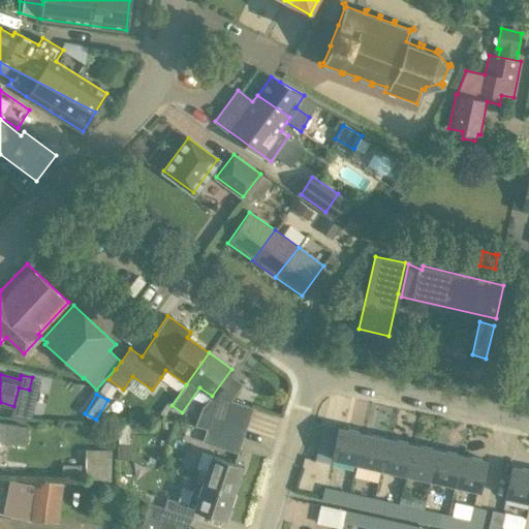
[(221,433),(231,400),(217,396),(207,428),(221,433)]
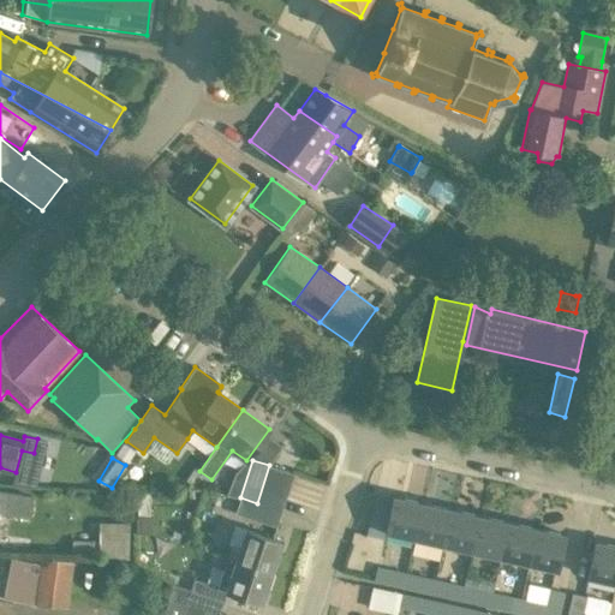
[(269,465),(264,478),(290,487),(294,475),(269,465)]
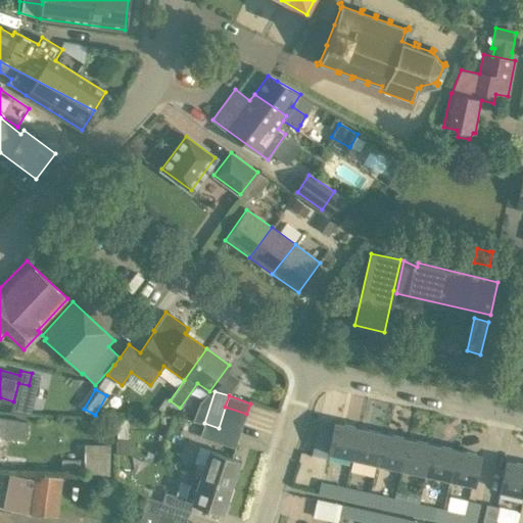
[(243,424),(246,414),(225,407),(222,418),(243,424)]
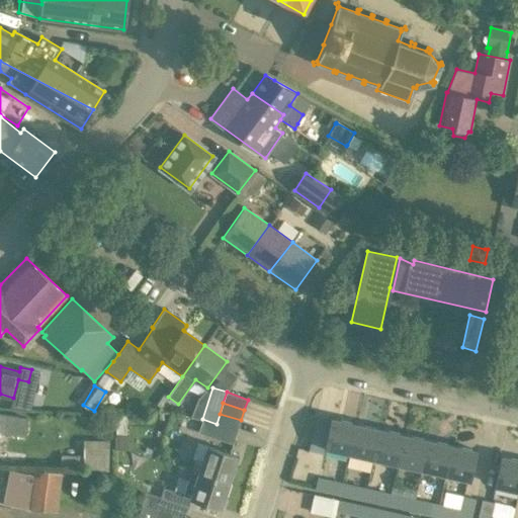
[(0,431),(24,435),(27,418),(0,413),(0,431)]
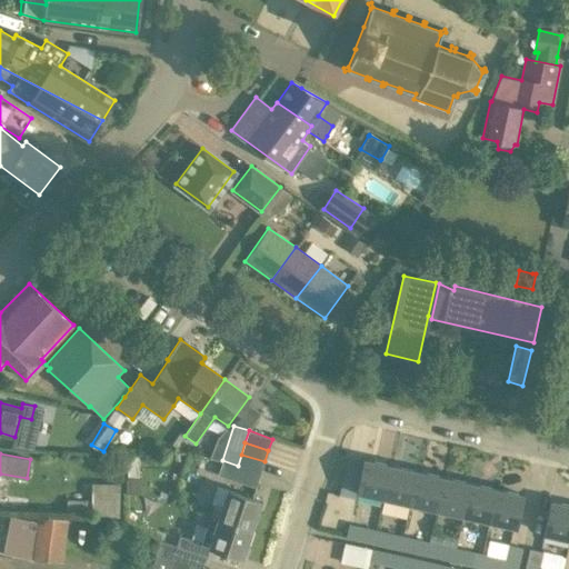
[(261,472),(265,461),(241,455),(238,466),(261,472)]
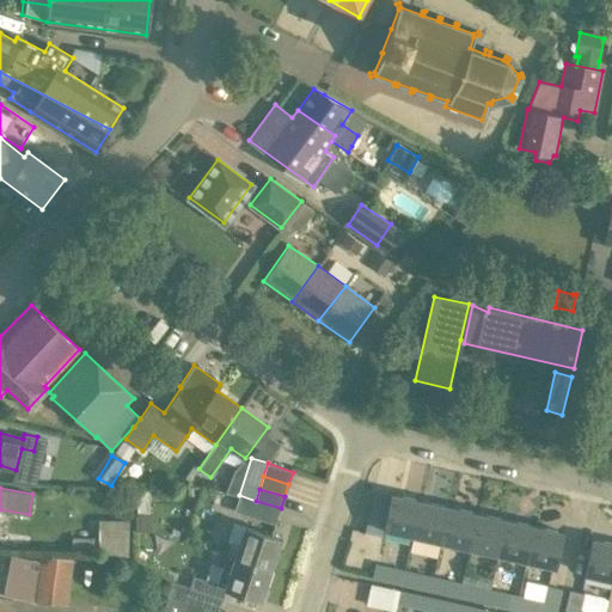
[(418,500),(392,494),(384,528),(411,534),(418,500)]
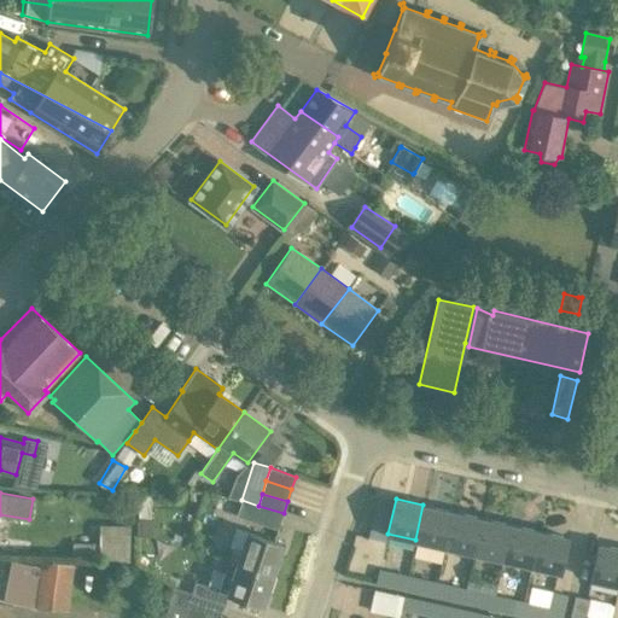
[(284,513),(258,506),(242,500),(237,517),(254,523),(278,530),(284,513)]
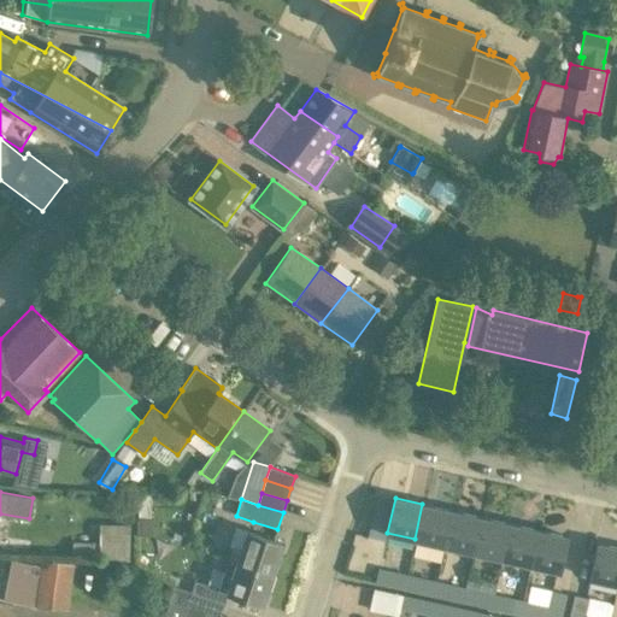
[(415,539),(444,546),(451,510),(422,504),(415,539)]
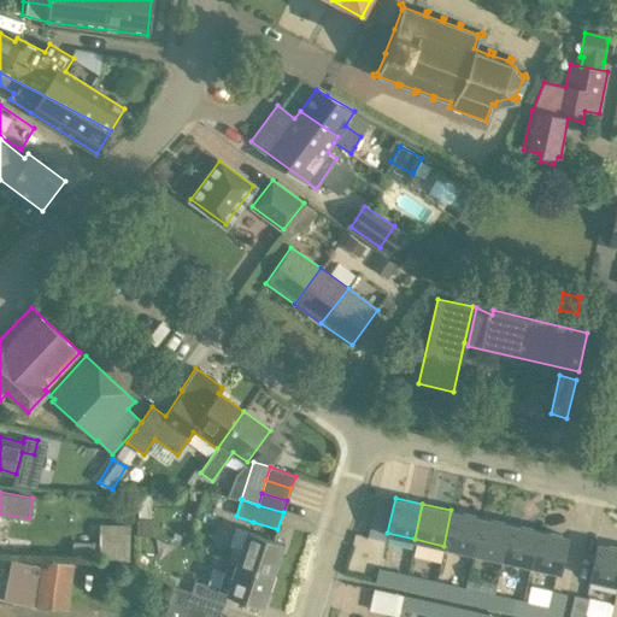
[(444,546),(472,552),(480,517),(451,510),(444,546)]
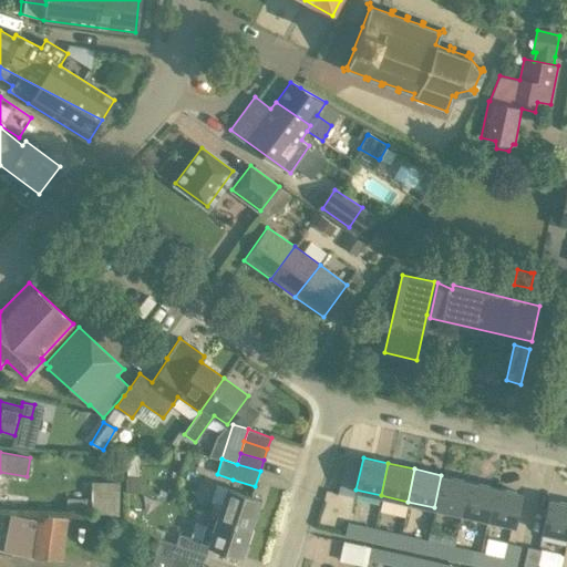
[(434,507),(461,513),(467,481),(441,475),(434,507)]
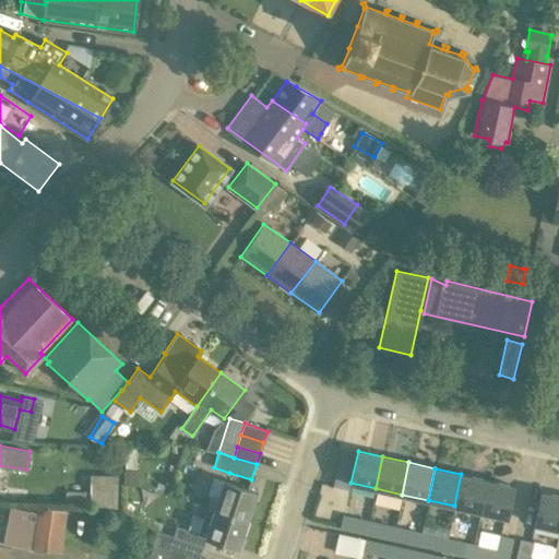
[(90,507),(117,508),(118,475),(91,474),(90,507)]
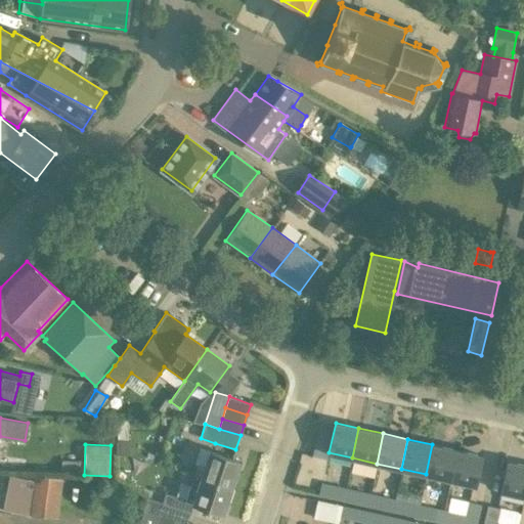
[(426,474),(450,480),(456,449),(432,444),(426,474)]
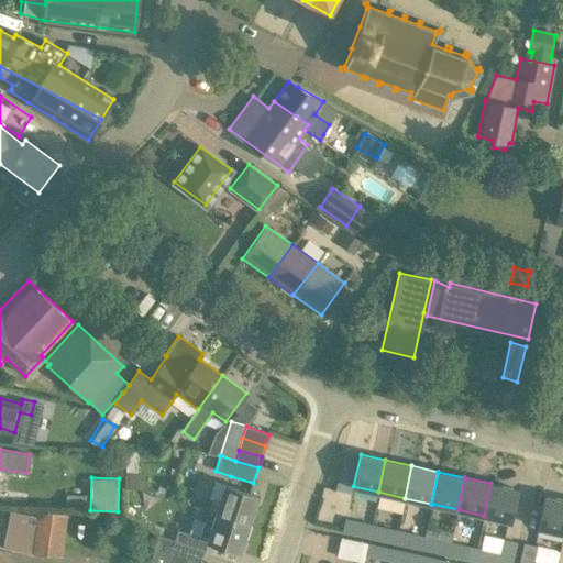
[(490,483),(484,516),(510,521),(518,489),(490,483)]
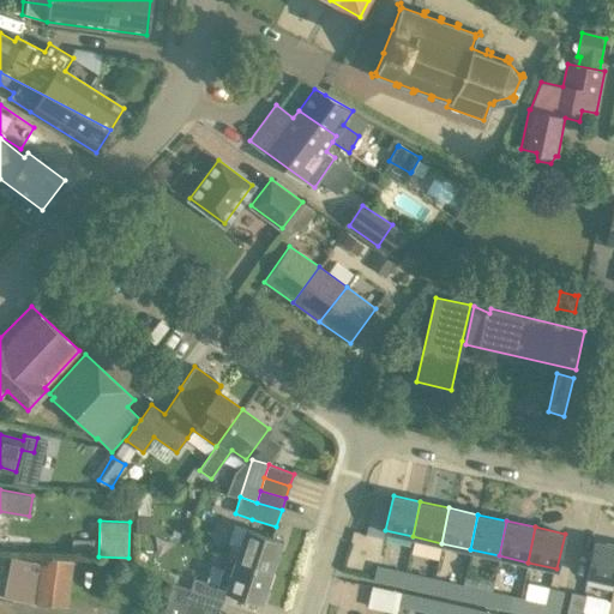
[(233,543),(228,558),(271,571),(282,540),(246,528),(240,546),(233,543)]
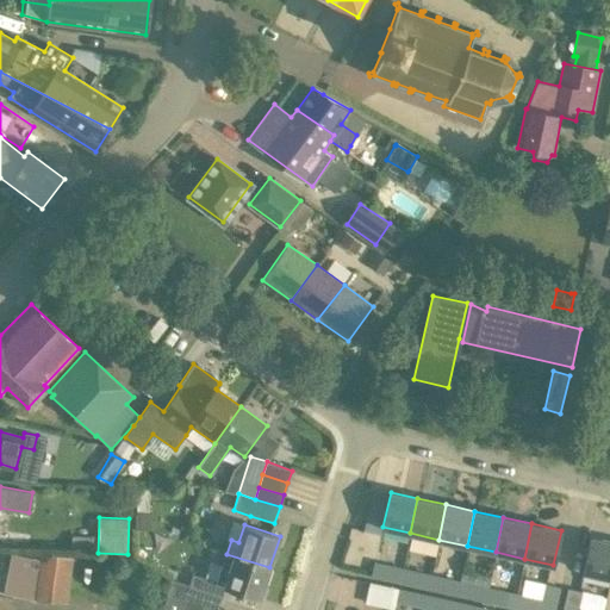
[(609,541),(591,537),(583,572),(609,577),(609,541)]
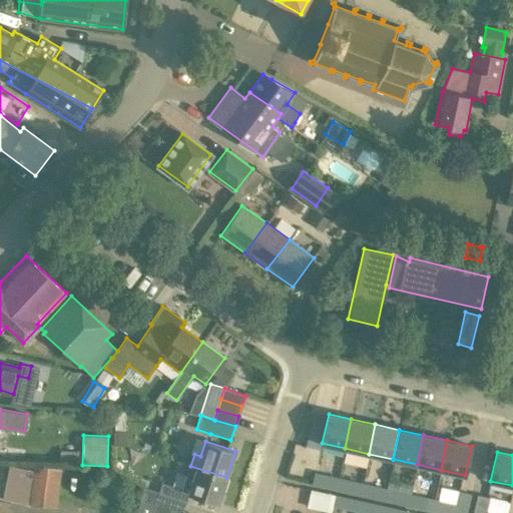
[(34,472),(9,466),(2,499),(28,504),(34,472)]
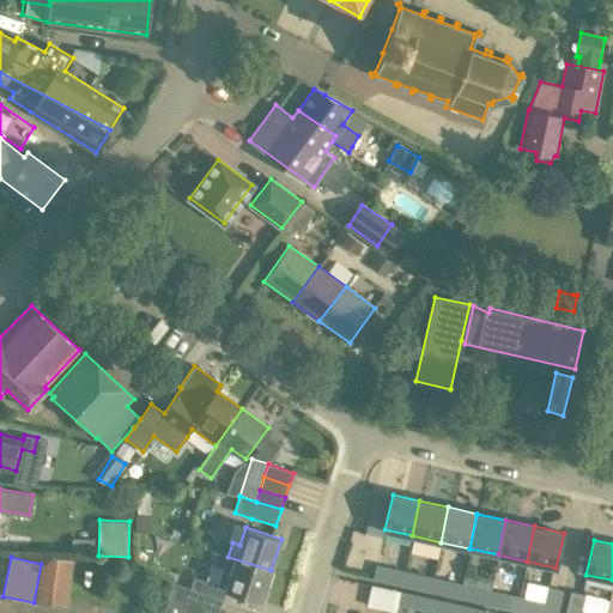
[(271,570),(228,557),(224,566),(223,566),(216,586),(225,589),(261,601),(271,570)]
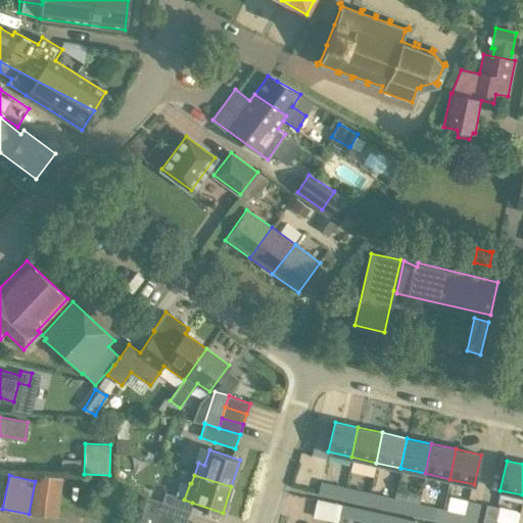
[(343,498),(345,486),(338,484),(321,481),(318,493),(343,498)]
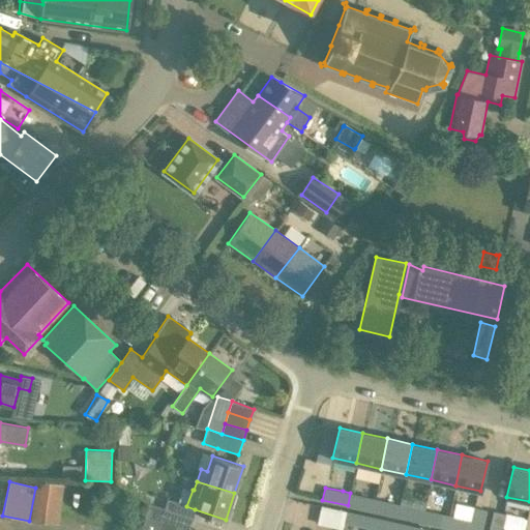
[(348,505),(373,510),(375,498),(374,498),(369,497),(350,493),(348,505)]
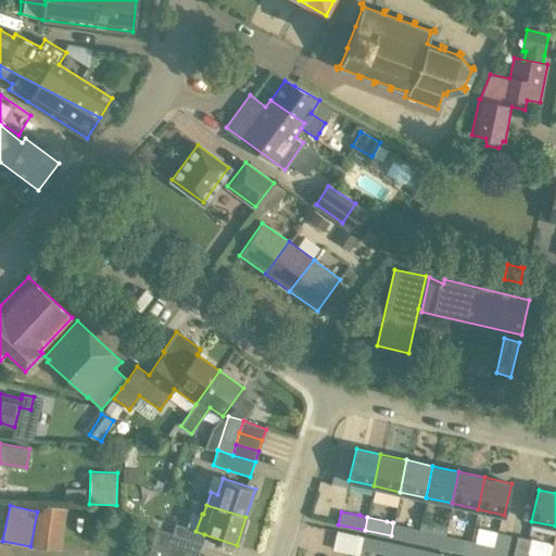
[(419,529),(393,522),(391,535),(417,542),(419,529)]
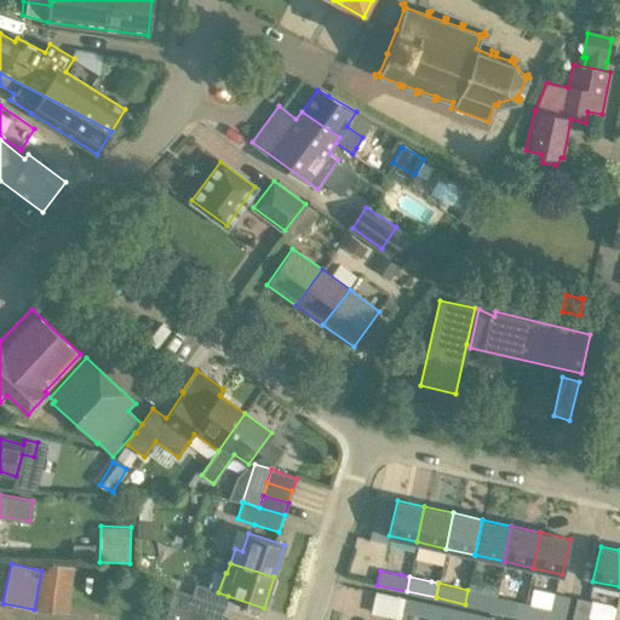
[(168,606),(187,612),(212,619),(220,619),(227,606),(174,589),(168,606)]
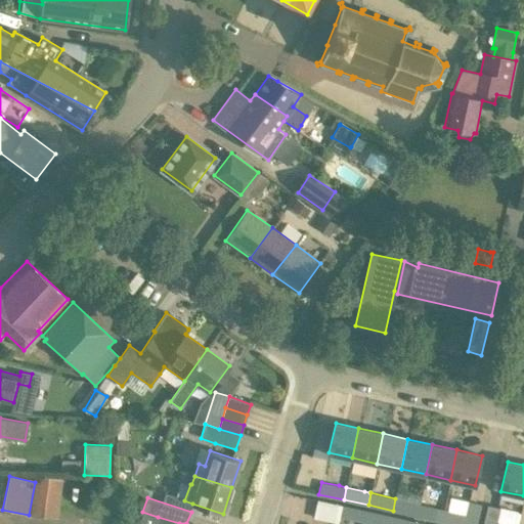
[(393,511),(418,516),(420,504),(419,504),(395,498),(393,511)]
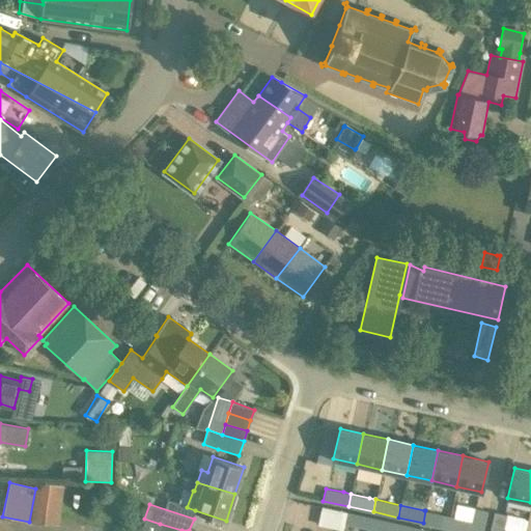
[(342,530),(344,524),(346,511),(322,506),(322,507),(317,525),(342,530)]
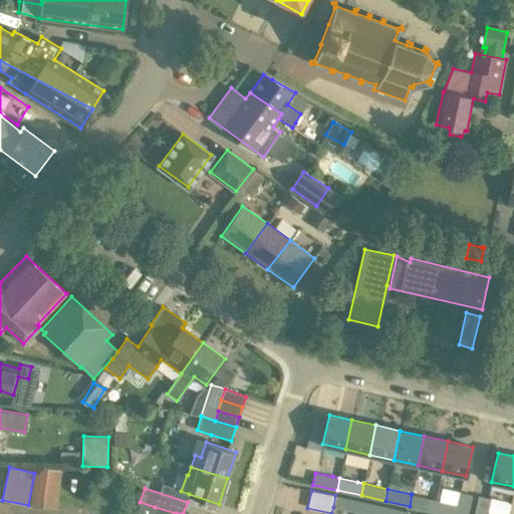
[(456,504),(436,499),(434,511),(445,513),(468,513),(472,494),(459,491),(456,504)]
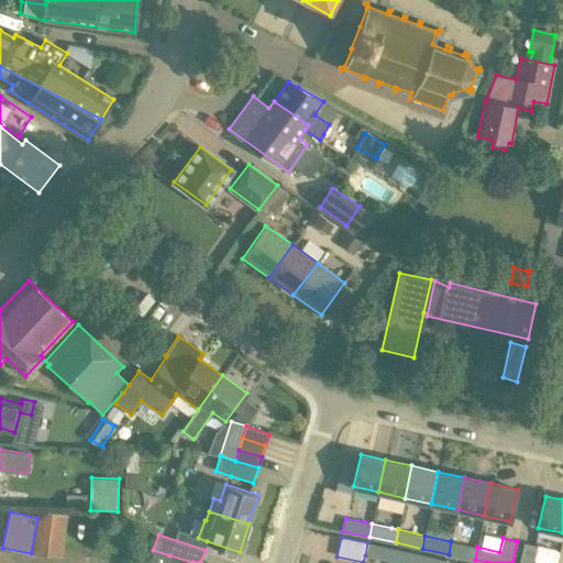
[(477,547),(451,541),(449,554),(475,560),(477,547)]
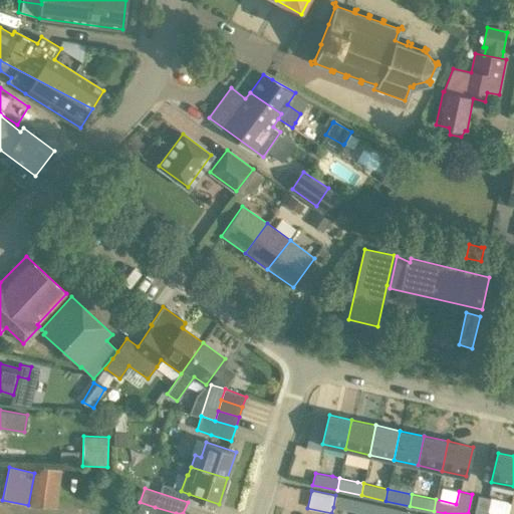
[(359,501),(335,495),(333,507),(355,513),(359,501)]
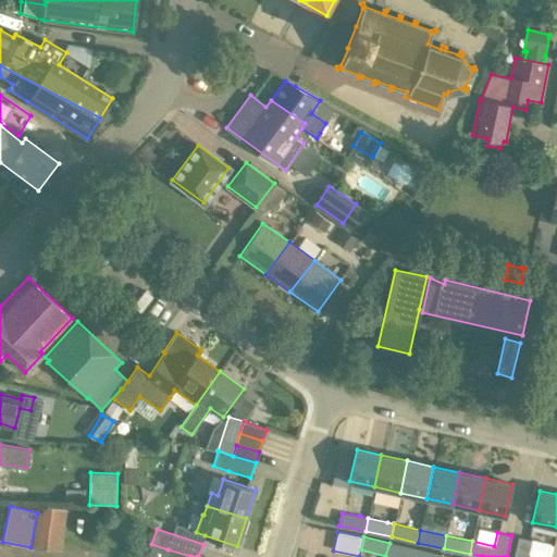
[(512,556),(543,556),(529,554),(532,540),(518,536),(512,556)]
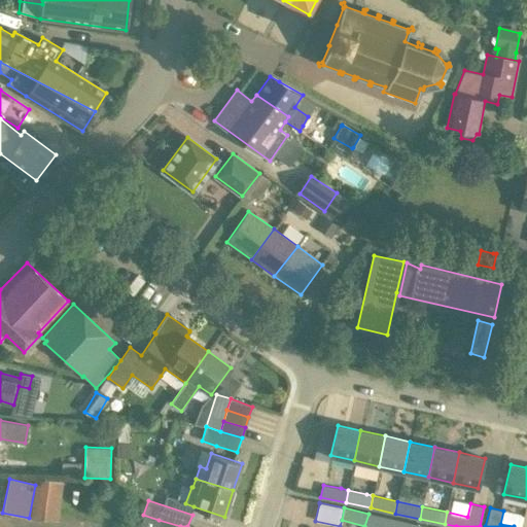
[(381,526),(384,517),(369,514),(364,526),(372,526),(381,526)]
